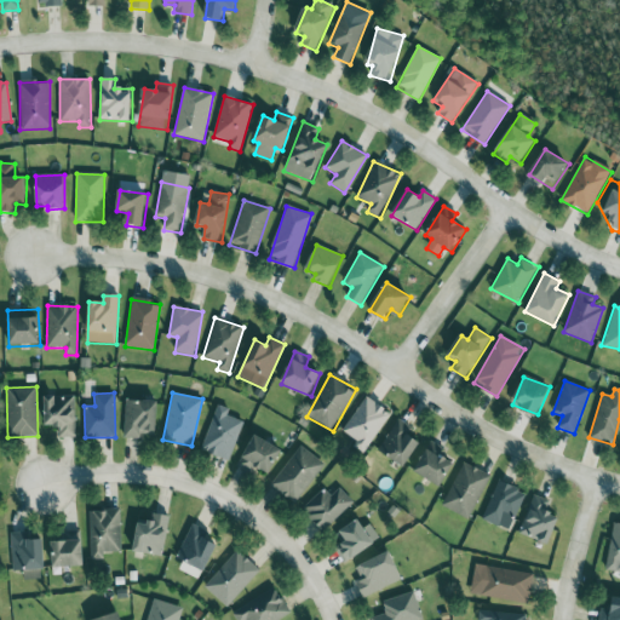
[(45,397),(45,426),(58,426),(58,438),(76,437),(75,396),(45,397)]
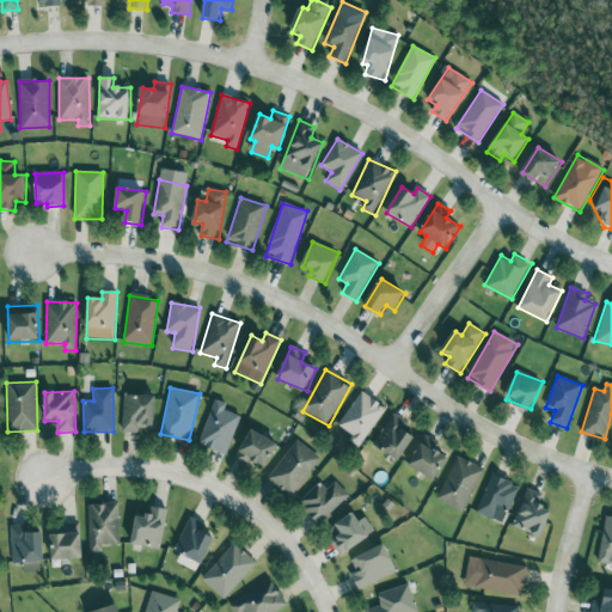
[(386,409),(362,392),(338,426),(353,436),(349,441),(359,448),(386,409)]
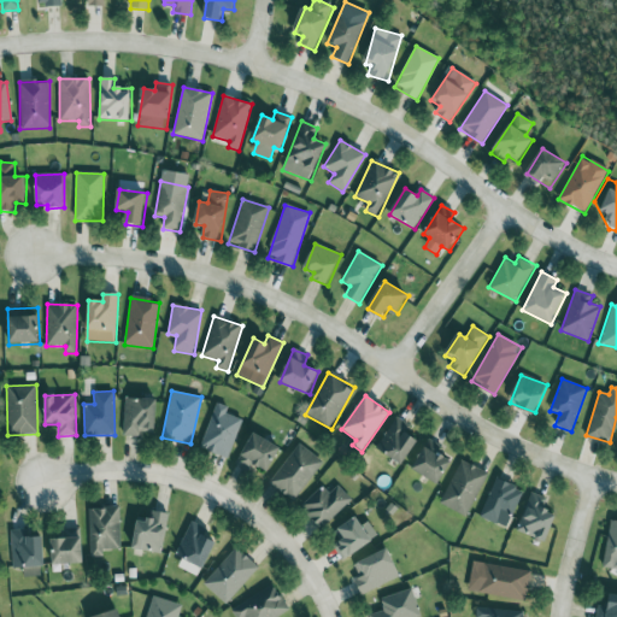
[(156,430),(157,399),(125,398),(123,436),(140,436),(141,429),(156,430)]
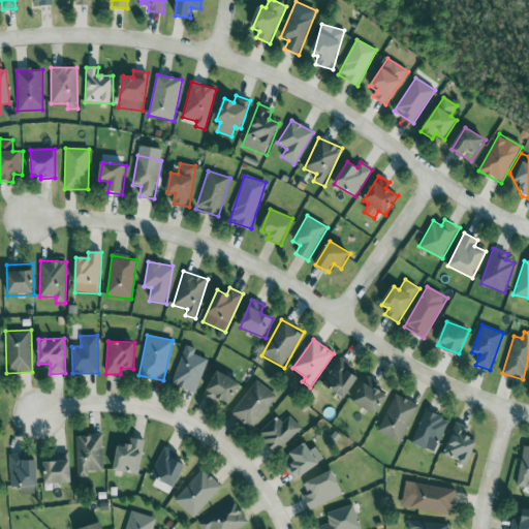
[(170,384),(195,394),(208,361),(193,355),(195,349),(185,345),(170,384)]
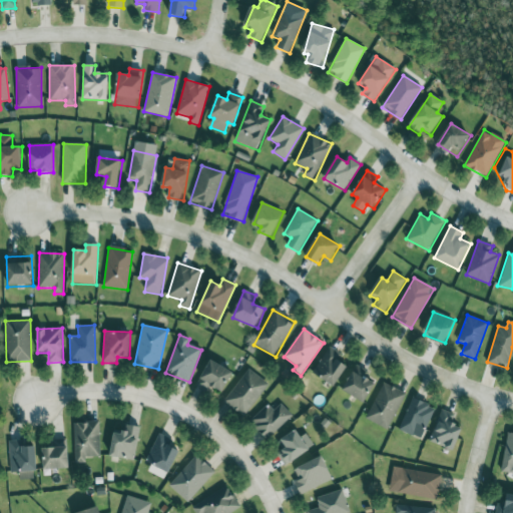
[(335,388),(349,367),(339,361),(342,356),(330,347),(313,372),(335,388)]
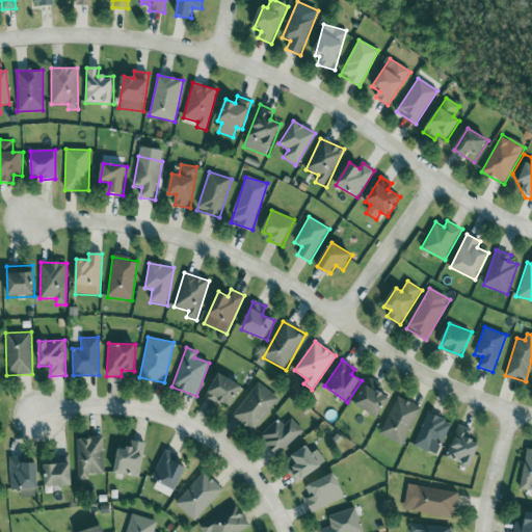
[(233,407),(242,384),(215,374),(205,401),(217,406),(218,402),(233,407)]
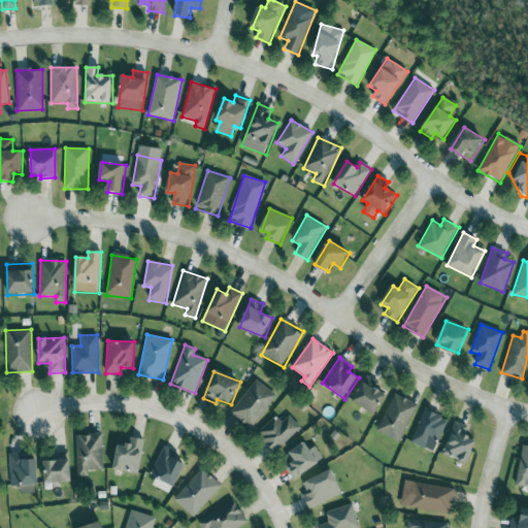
[(378,414),(386,393),(374,389),(377,380),(364,375),(354,404),(378,414)]
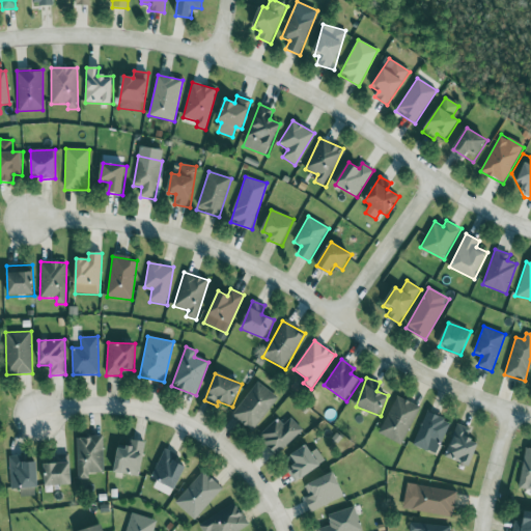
[(279,398),(258,382),(231,415),(252,431),(279,398)]
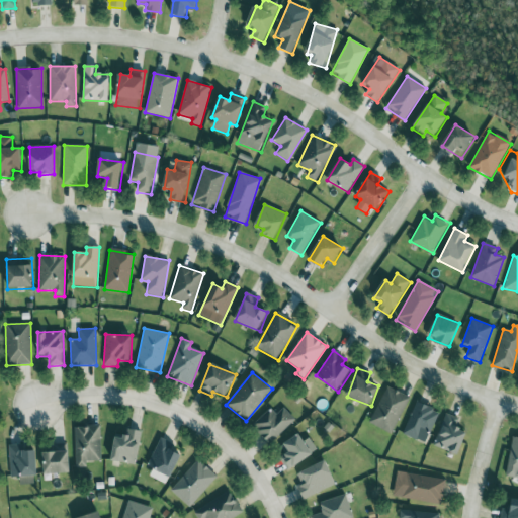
[(409,396),(385,386),(369,424),(393,433),(409,396)]
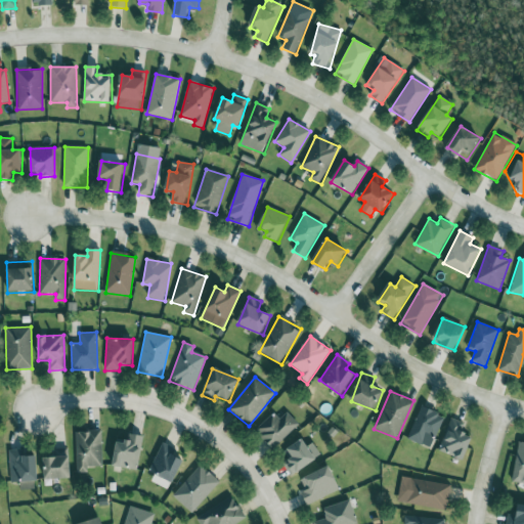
[(445,418),(422,406),(406,438),(430,449),(445,418)]
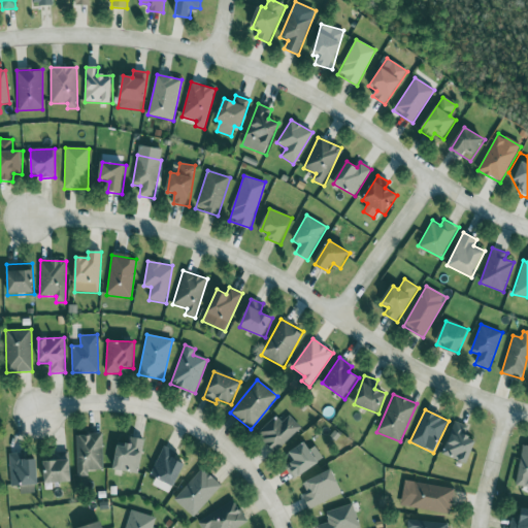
[(257,433),(275,453),(301,429),(290,416),(281,423),(274,417),(257,433)]
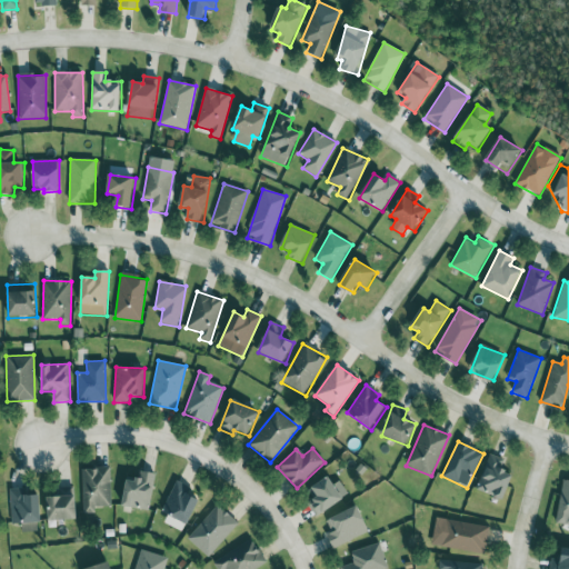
[(511,473),(501,470),(505,459),(487,455),(477,491),(505,498),(511,473)]
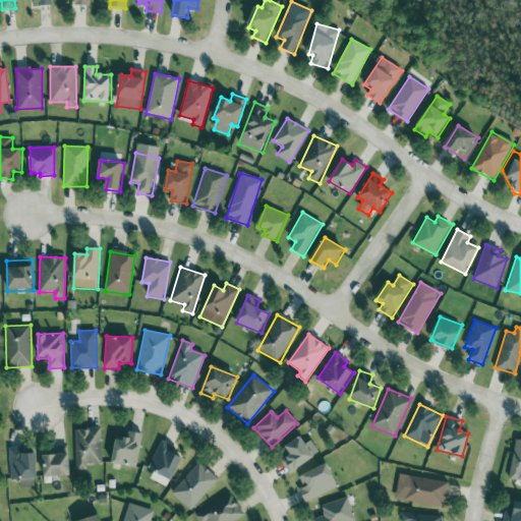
[(88,470),(88,464),(102,464),(101,428),(75,429),(76,471),(88,470)]
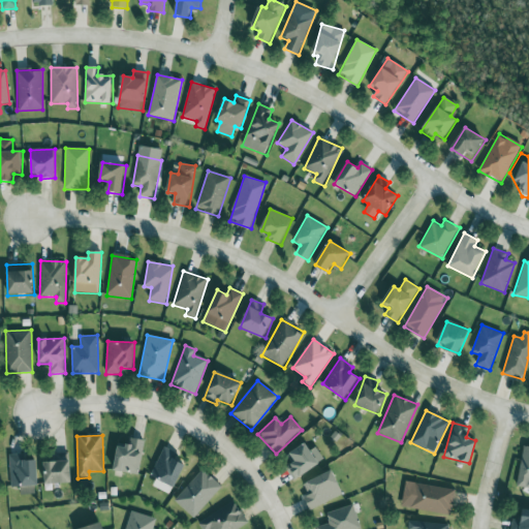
[(126,448),(119,446),(114,470),(137,475),(146,441),(129,437),(126,448)]
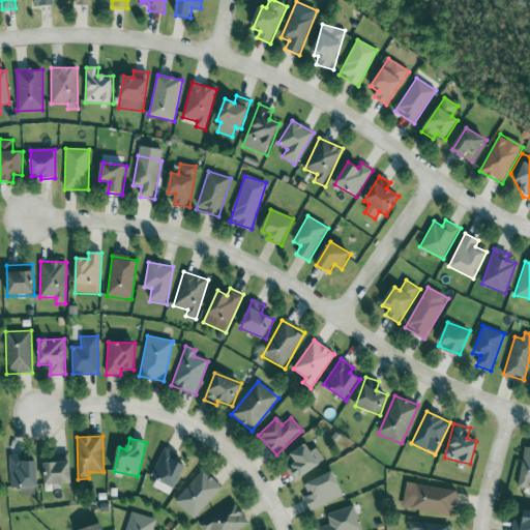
[(310,443),(289,457),(295,466),(290,469),(297,480),(323,464),(310,443)]
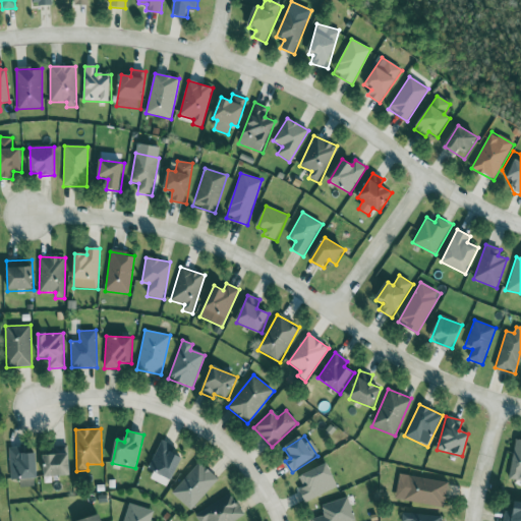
[(516,438),(520,438),(520,477),(518,477),(514,482),(509,481),(516,438)]
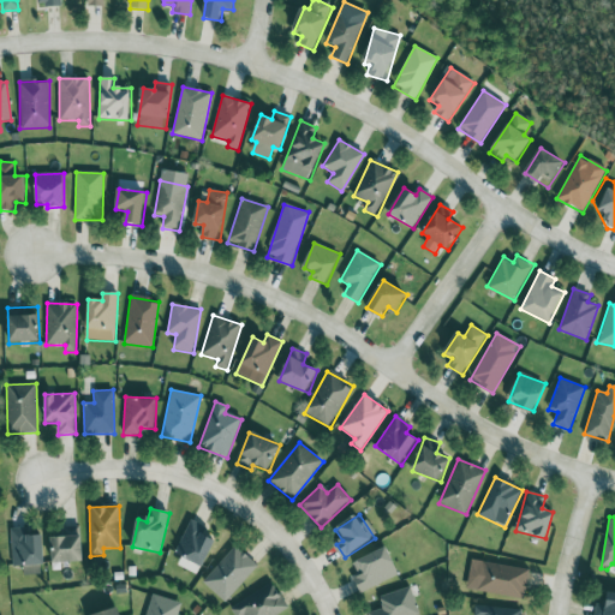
[(199,577),(216,542),(199,533),(203,525),(191,520),(175,554),(183,556),(178,566),(199,577)]
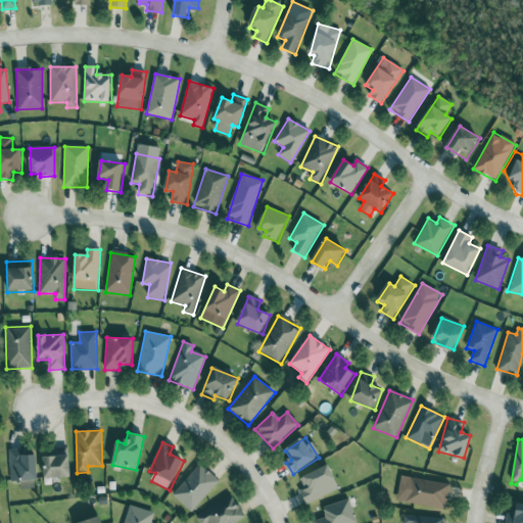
[(10,482),(38,481),(37,456),(29,457),(28,448),(9,449),(10,482)]
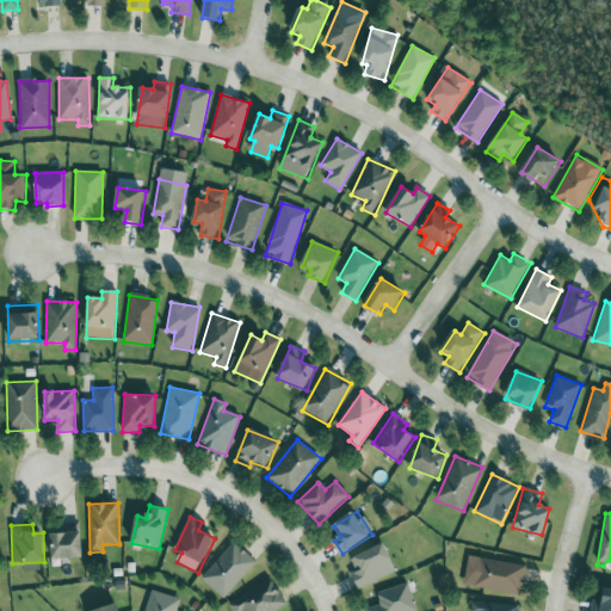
[(81,524),(62,524),(62,536),(51,536),(51,560),(82,560),(81,524)]
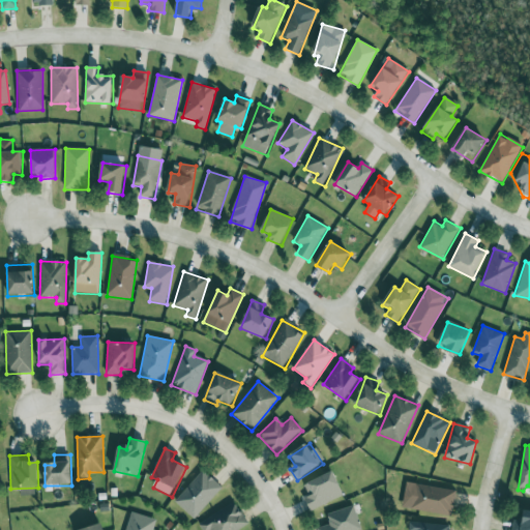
[(194,518),(223,488),(203,471),(175,501),(194,518)]
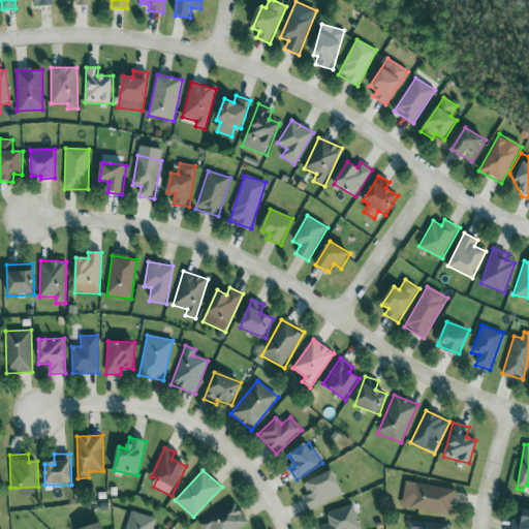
[(343,496),(334,470),(304,481),(308,495),(305,496),(309,508),(343,496)]
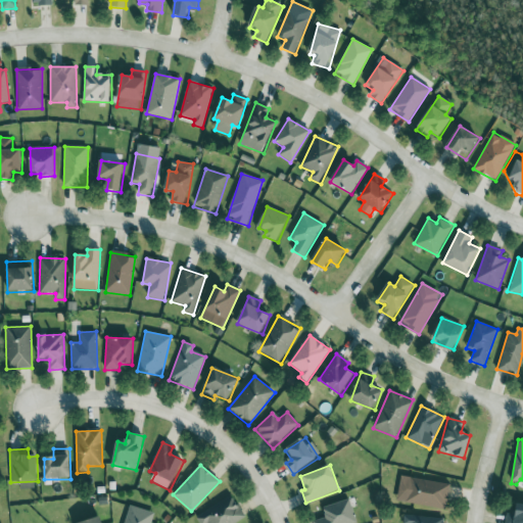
[(450,484),(401,475),(396,500),(445,510),(450,484)]
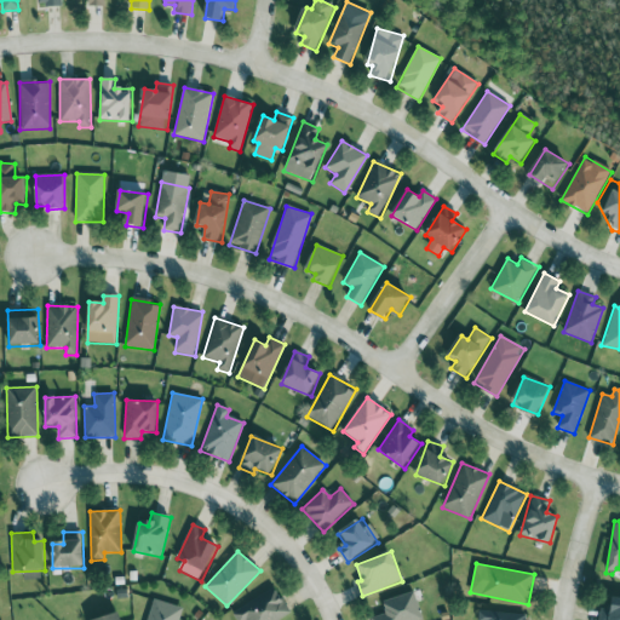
[(244,619),(245,619),(279,619),(292,612),(275,586),(233,613),(237,619),(244,619)]
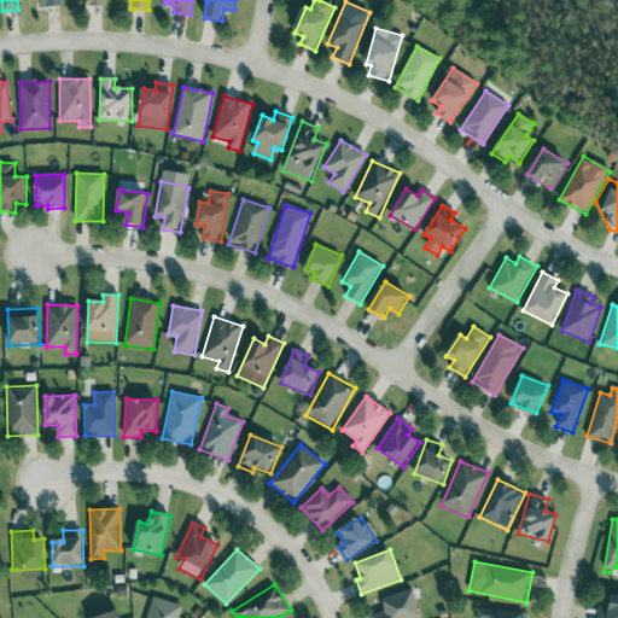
[(382,598),(385,611),(369,614),(371,617),(420,617),(414,590),(382,598)]
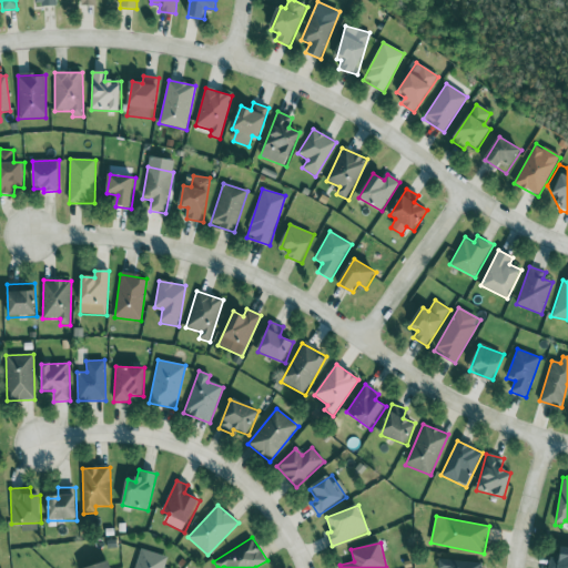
[(164,567),(169,556),(141,548),(134,567),(164,567)]
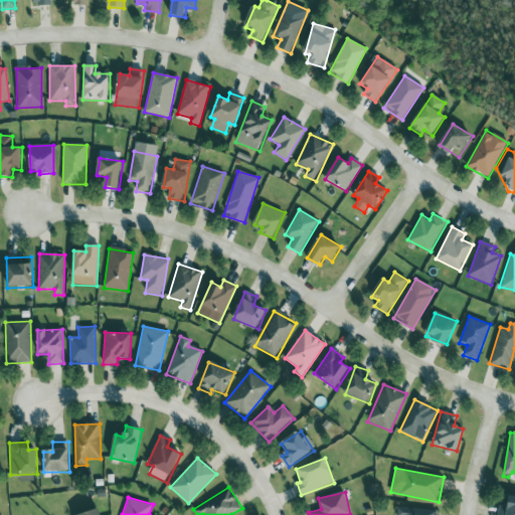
[(501,514),(501,498),(514,498),(514,514),(501,514)]
